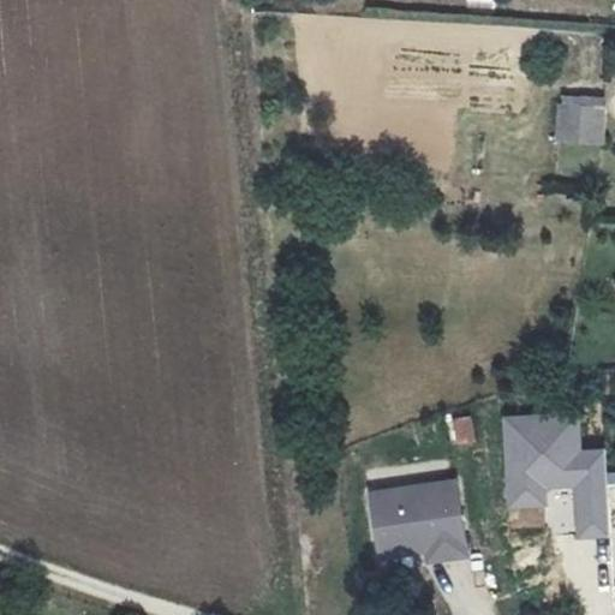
[(556,142),(605,143),(607,95),(559,93),(556,142)]
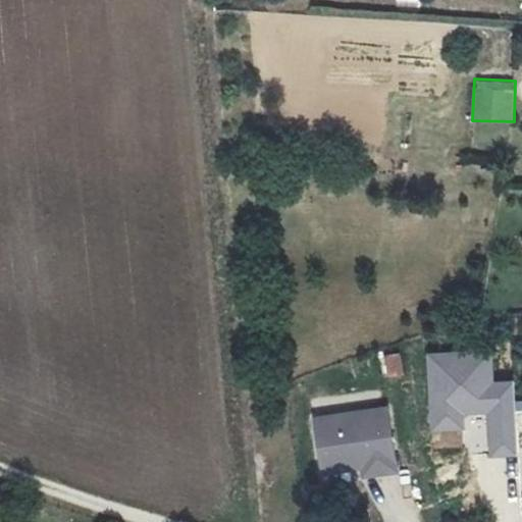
[(489,457),(520,456),(515,379),(494,380),(492,348),(426,352),(431,431),(466,429),(465,414),(486,413),(489,457)]
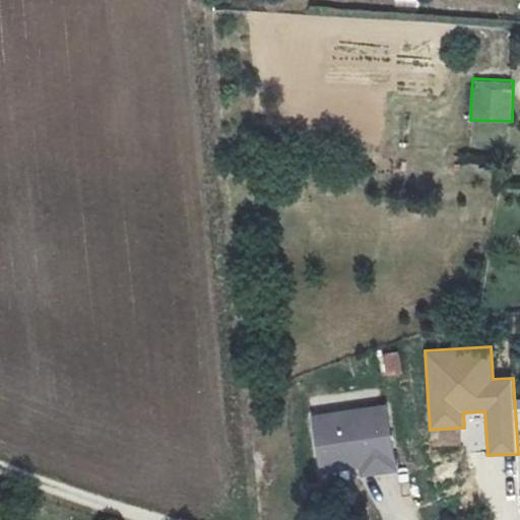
[(379,351),(382,376),(403,374),(399,349),(379,351)]
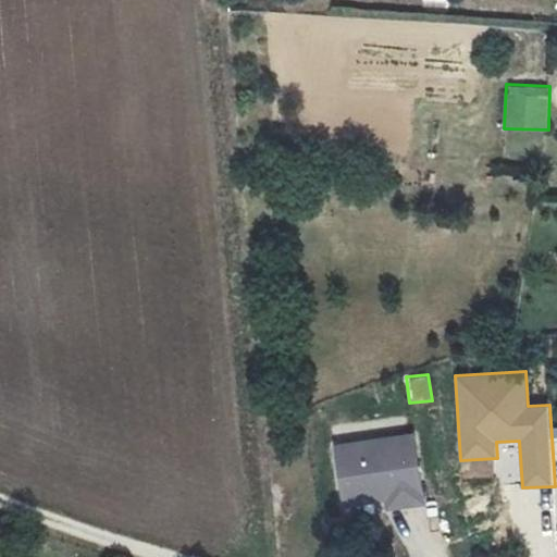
[(423,500),(413,432),(335,443),(342,491),(385,485),(386,495),(387,505),(423,500)]
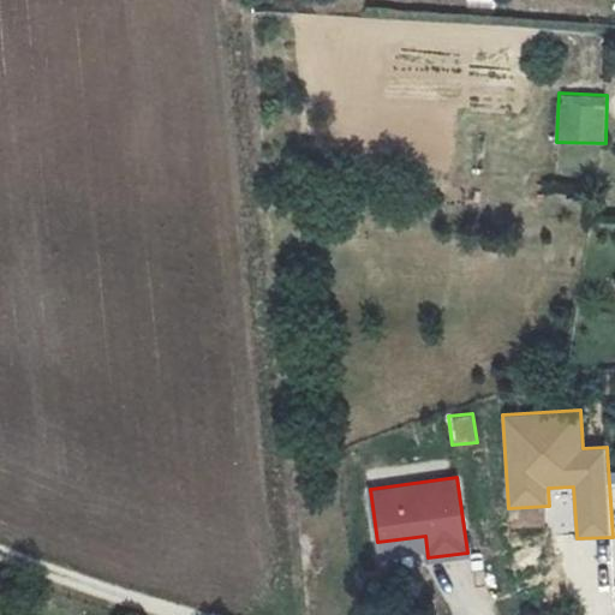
[(427,547),(425,536),(377,542),(380,554),(427,547)]
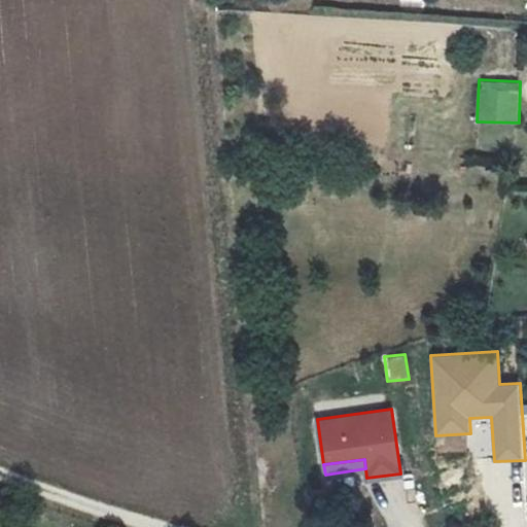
All buildings are outlined.
